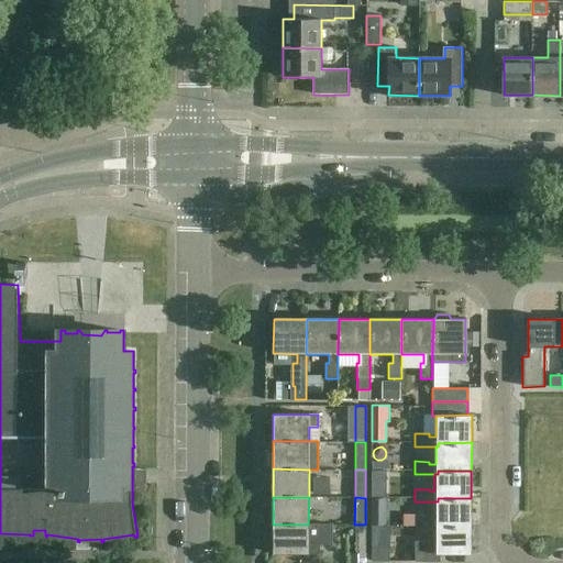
[(414,530),(428,530),(438,530),(438,526),(471,526),(471,498),(438,498),(438,501),(434,501),(429,501),(429,517),(415,517),(414,530)]
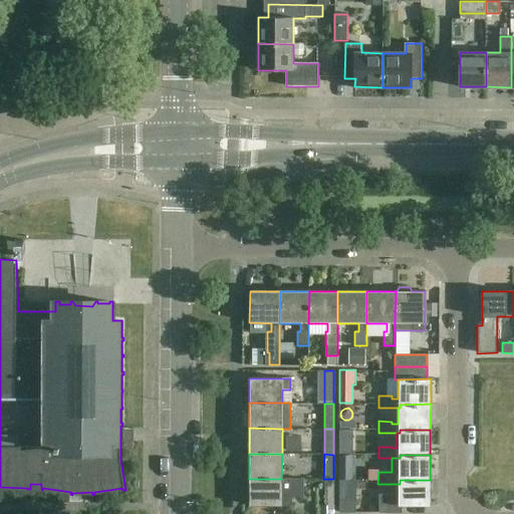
[(281,479),(249,479),(249,506),(281,506),(281,505),(291,505),(291,497),(302,497),(302,479),(281,479)]
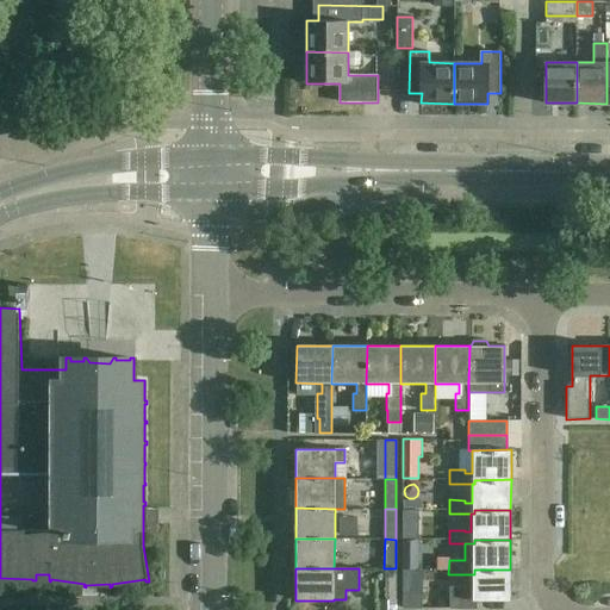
[(394,609),(396,568),(384,568),(384,601),(374,601),(374,609),(394,609)]
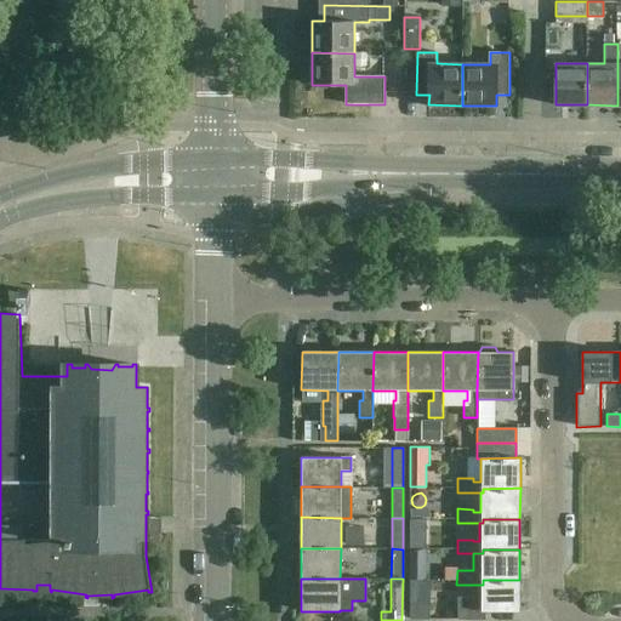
[(519,613),(519,580),(483,580),(483,585),(472,585),(472,598),(457,598),(456,620),(484,620),(484,611),(519,613)]
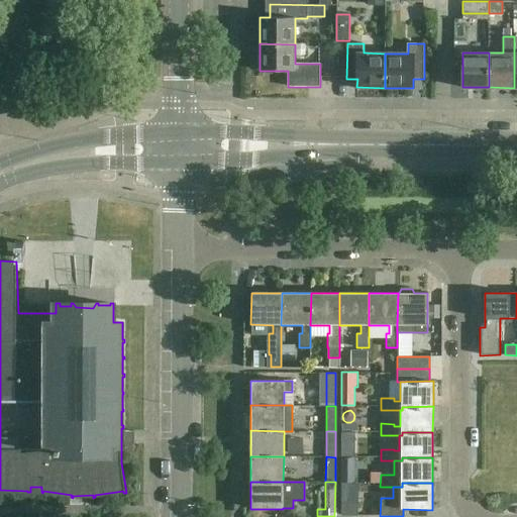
[(357,502),(342,502),(342,515),(358,515),(357,502)]
